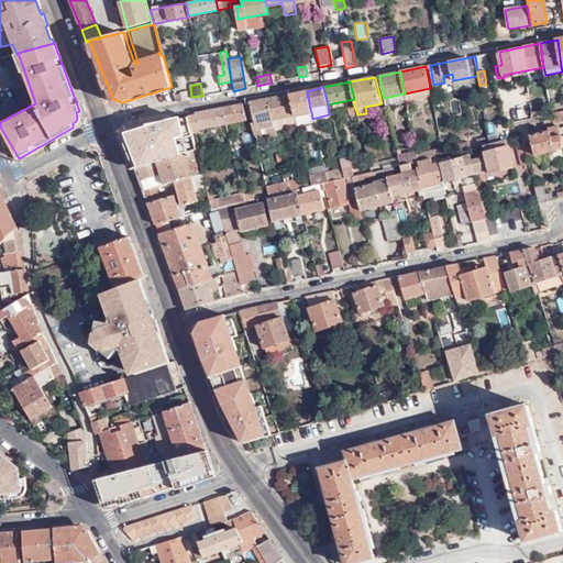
[(405,94),(406,100),(431,96),(430,88),(405,94)]
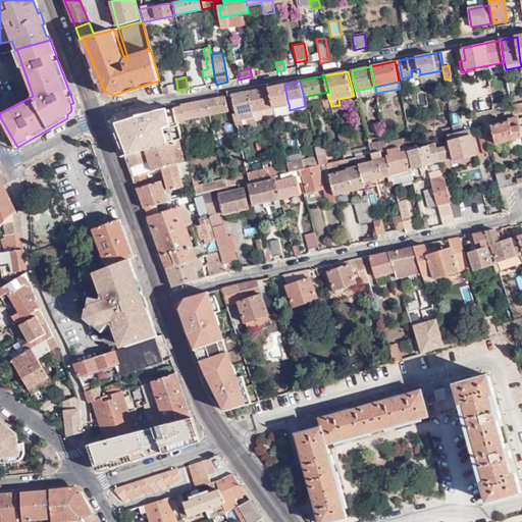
[(168,93),(177,91),(175,84),(167,86),(168,93)]
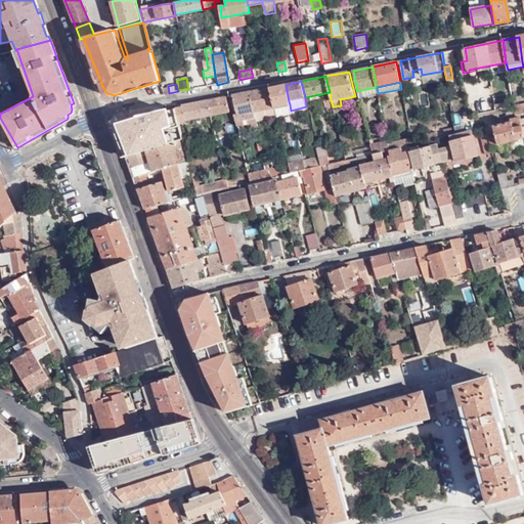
[(286,85),(270,88),(275,107),(290,104),(289,101),(286,85)]
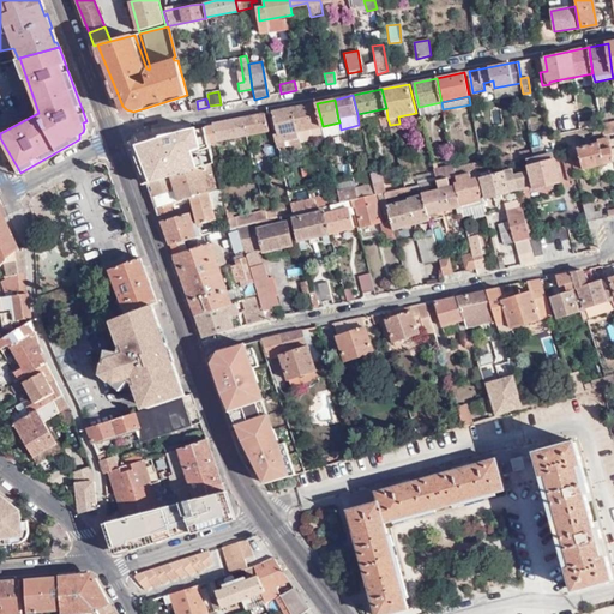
[(441,102),(419,107),(421,116),(444,112),(443,109),(441,102)]
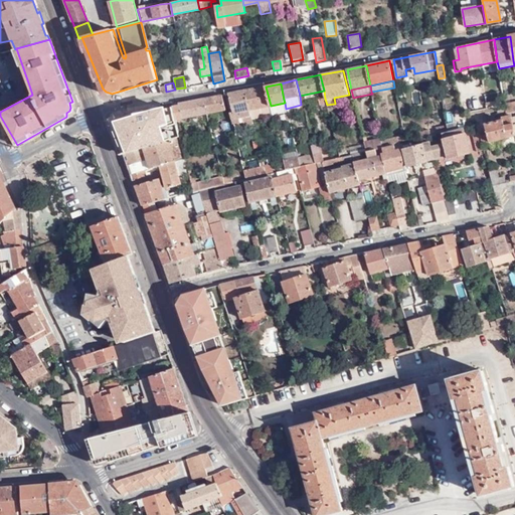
[(266,87),(246,91),(250,110),(271,106),(266,87)]
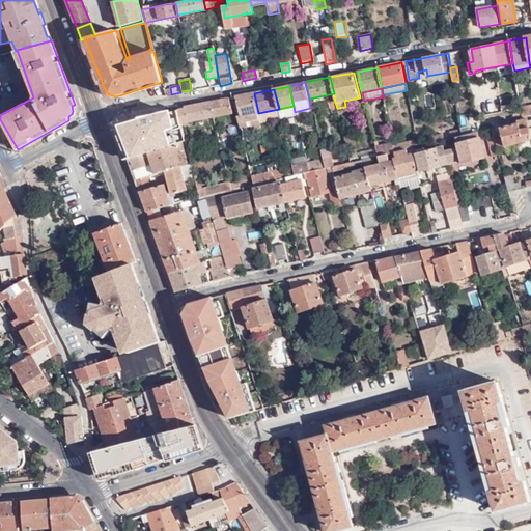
[(241,116),(238,116),(240,129),(248,127),(247,122),(259,119),(258,113),(254,93),(236,96),(241,116)]
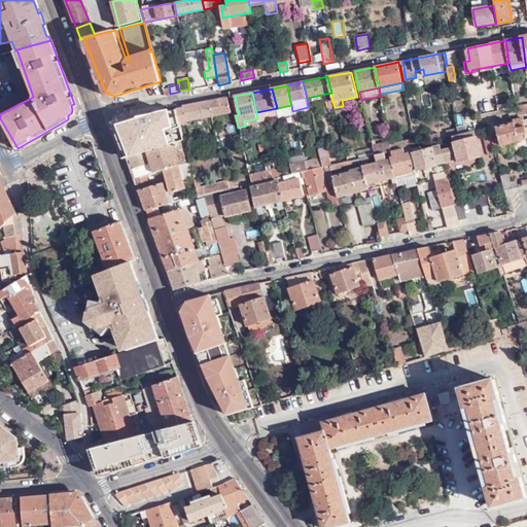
[(229,97),(209,101),(212,115),(232,112),(229,97)]
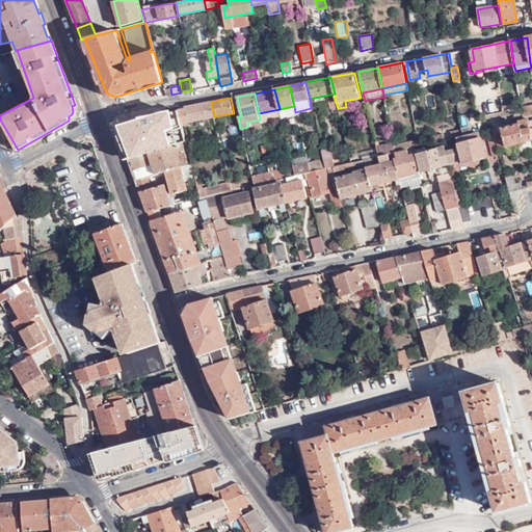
[(185,109),(180,110),(183,124),(214,116),(211,102),(185,107),(185,109)]
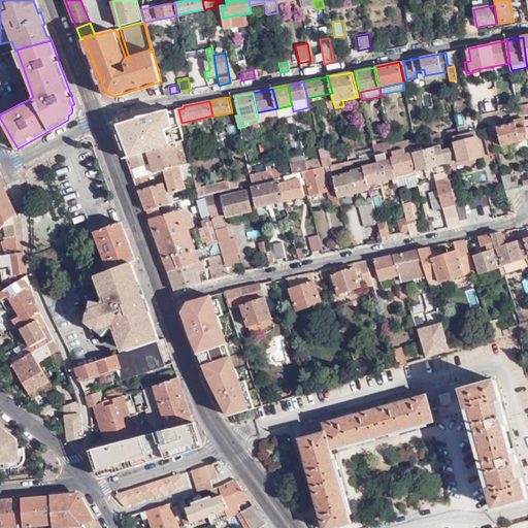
[(527,104),(517,106),(518,116),(524,114),(527,112),(527,104)]
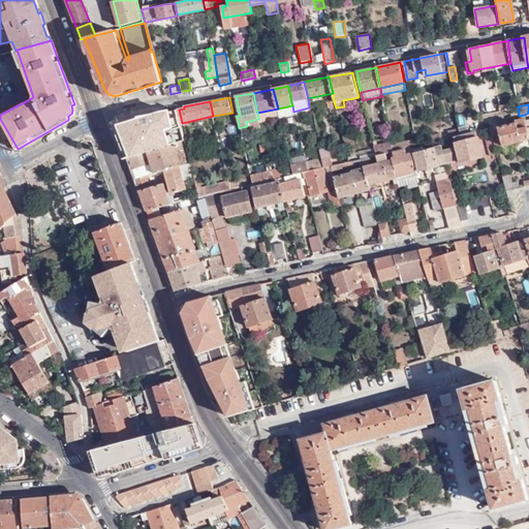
[(294,115),(293,112),(292,105),(278,109),(280,118),(294,115)]
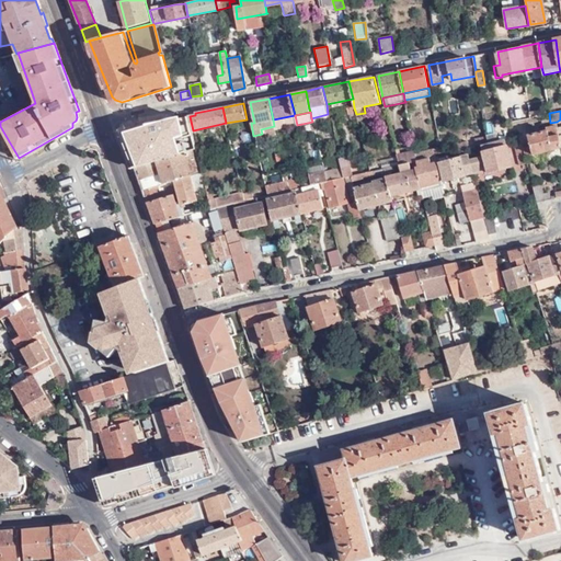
[(273,119),(274,126),(275,129),(297,126),(297,125),(295,115),(273,119)]
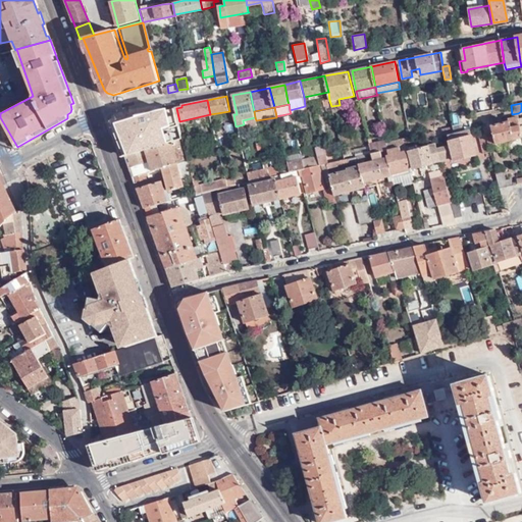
[(145,136),(149,149),(177,141),(174,128),(171,129),(165,112),(150,117),(154,133),(145,136)]
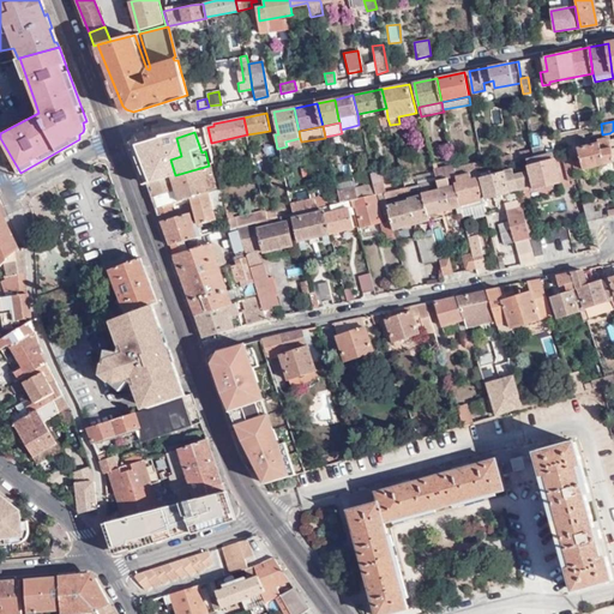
[(572,163),(575,172),(596,166),(613,161),(613,157),(611,142),(609,137),(597,140),(599,145),(581,151),(582,161),(572,163)]
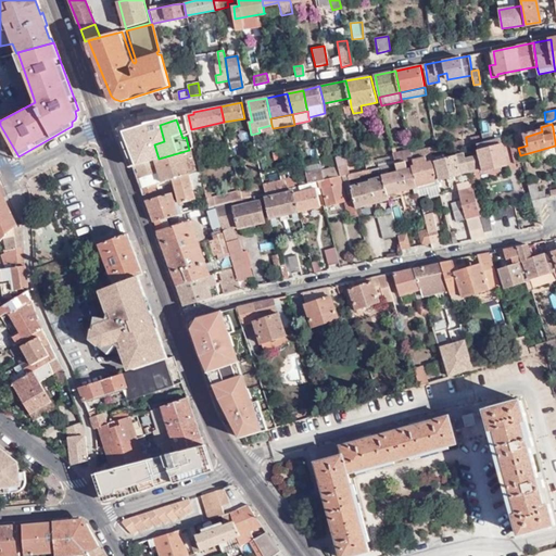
[(389,140),(387,130),(378,133),(380,143),(389,140)]
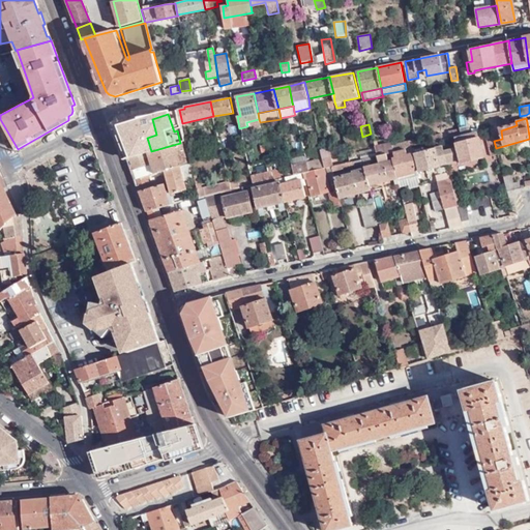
[(461,137),(471,135),(470,125),(460,128),(461,137)]
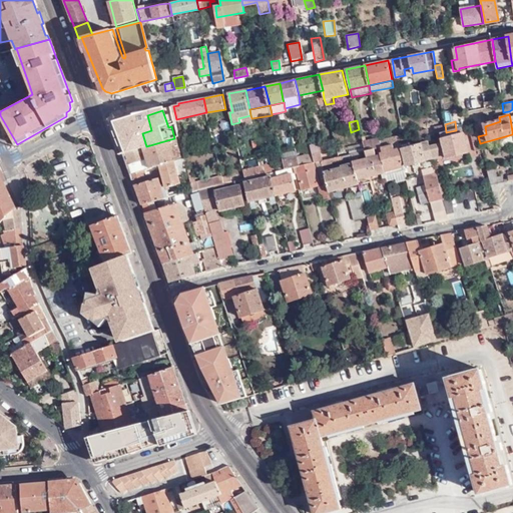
[(436,134),(446,132),(445,124),(434,126),(436,134)]
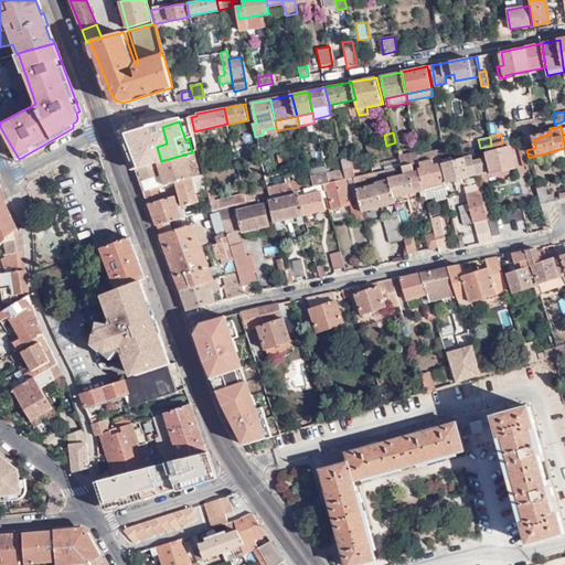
[(524,167),(531,166),(529,158),(526,150),(523,138),(516,140),(524,167)]
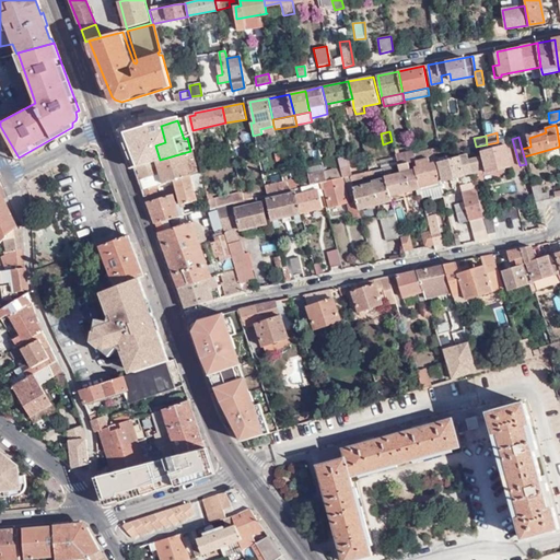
[(498,142),(487,144),(466,150),(473,174),(486,171),(487,173),(512,168),(504,140),(498,142)]
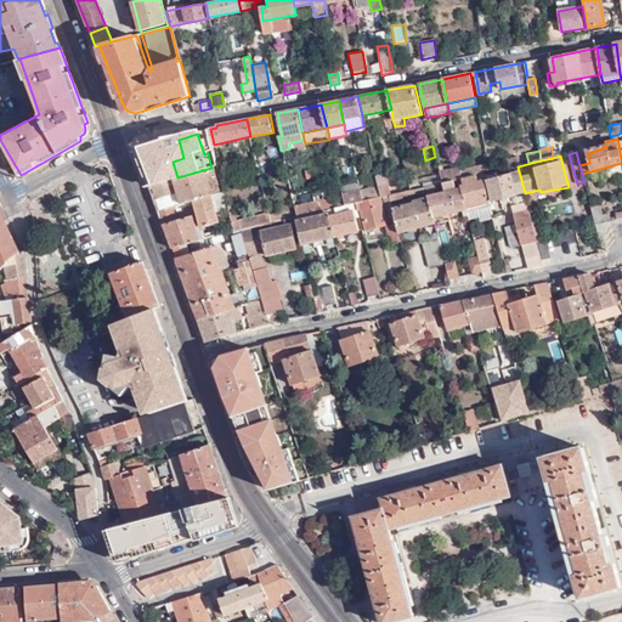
[(606,177),(621,174),(621,163),(604,168),(606,177)]
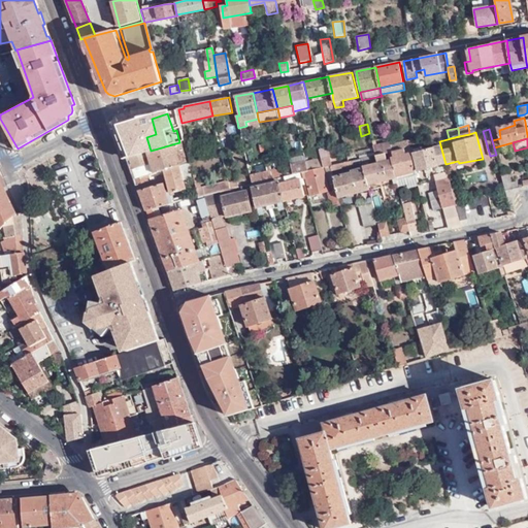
[(151,151),(127,158),(131,169),(151,164),(154,173),(164,170),(172,194),(187,190),(185,180),(195,178),(193,173),(186,140),(179,142),(151,151)]
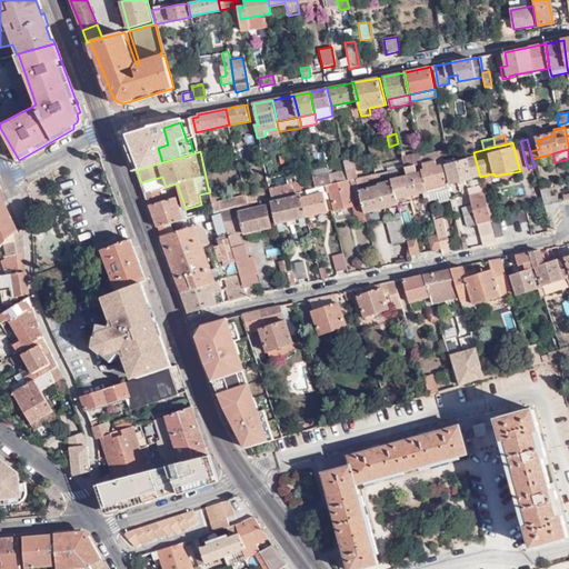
[(459,156),(450,158),(450,162),(448,163),(452,183),(480,177),(473,152),(467,153),(469,159),(460,160),(459,156)]
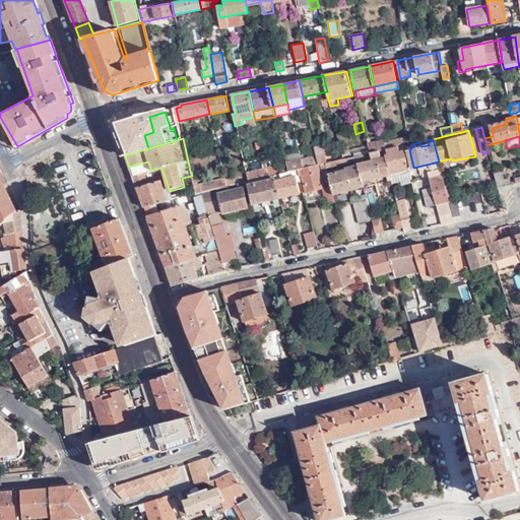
[(367,143),(368,148),(369,153),(384,150),(385,150),(384,140),(367,143)]
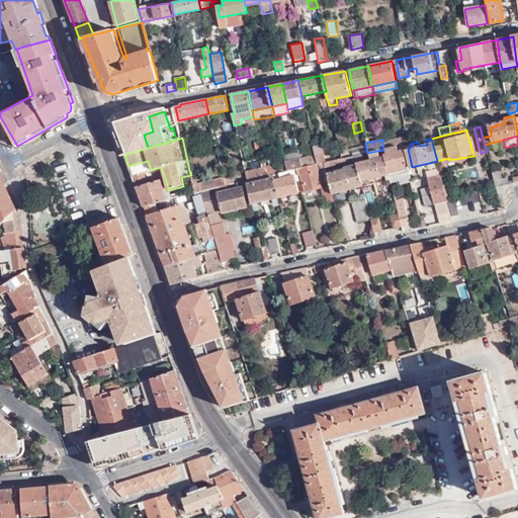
[(322,146),(313,149),(314,155),(316,165),(318,165),(321,164),(325,163),(326,163),(322,146)]
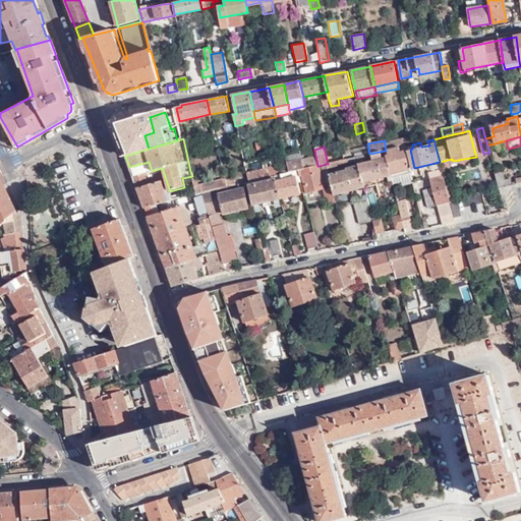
[(386,151),(385,151),(390,174),(409,169),(405,152),(397,153),(396,148),(386,151)]
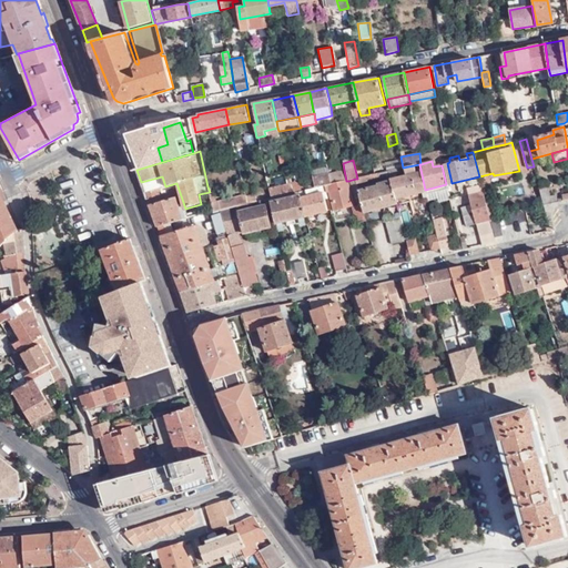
[(402,162),(372,169),(374,175),(388,171),(398,169),(403,168),(402,162)]
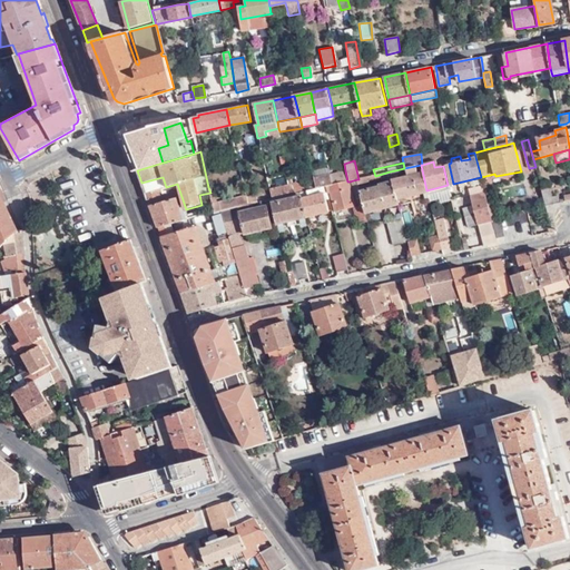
[(421,165),(404,168),(406,177),(400,179),(399,175),(401,174),(400,169),(390,172),(391,177),(392,180),(399,205),(429,198),(426,190),(421,165)]
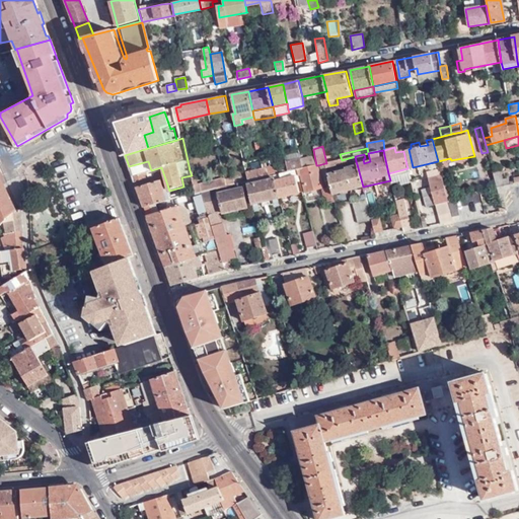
[(316,165),(314,155),(307,157),(309,166),(316,165)]
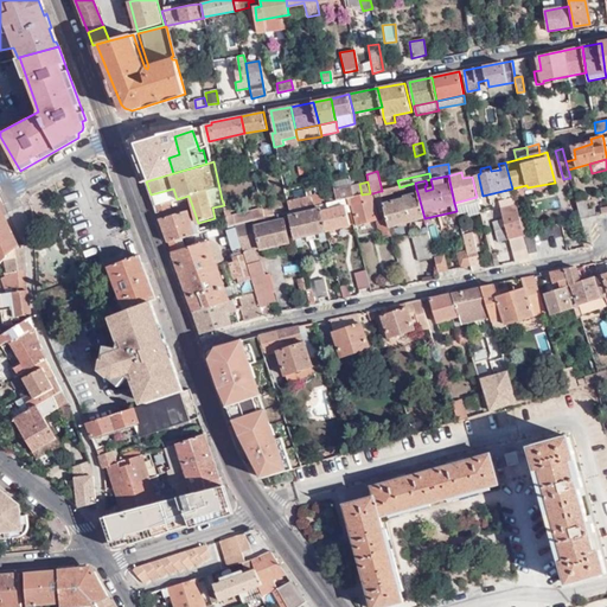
[(415,183),(400,187),(382,191),(381,191),(382,198),(416,189),(415,183)]
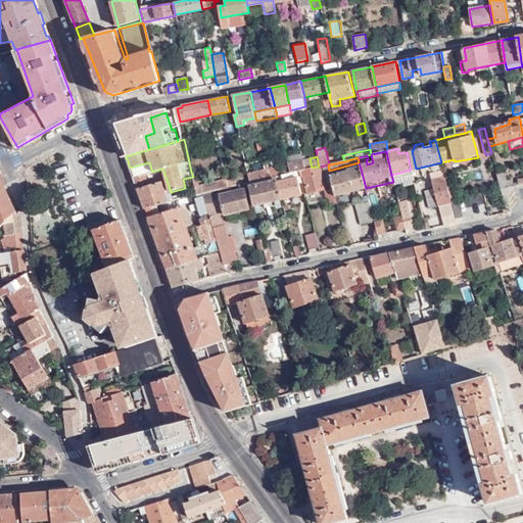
[(303,170),(312,168),(310,158),(301,159),(303,170)]
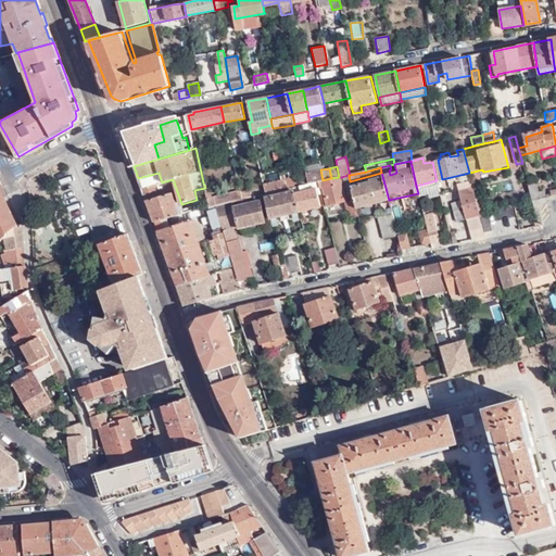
[(323,180),(319,169),(305,173),(307,184),(323,180)]
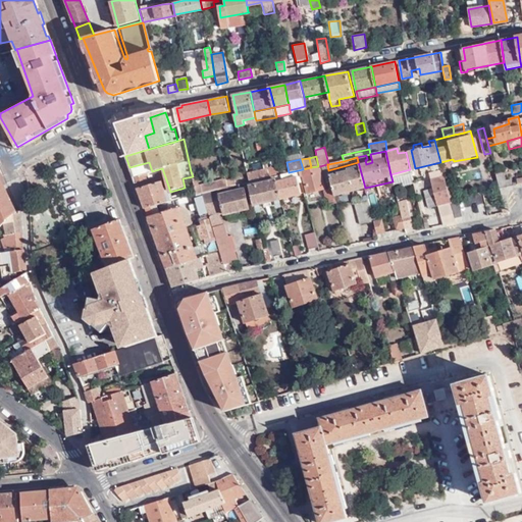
[(149,162),(129,167),(133,176),(144,173),(152,171),(149,162)]
